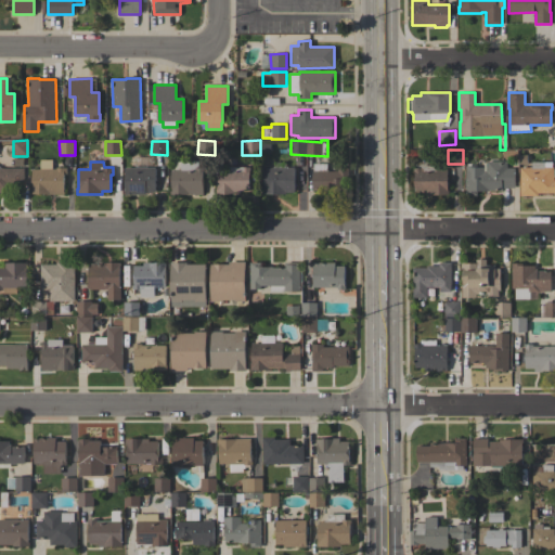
[(169,195),(169,189),(171,189),(170,162),(198,162),(198,168),(206,168),(206,172),(203,173),(203,194),(169,195)]
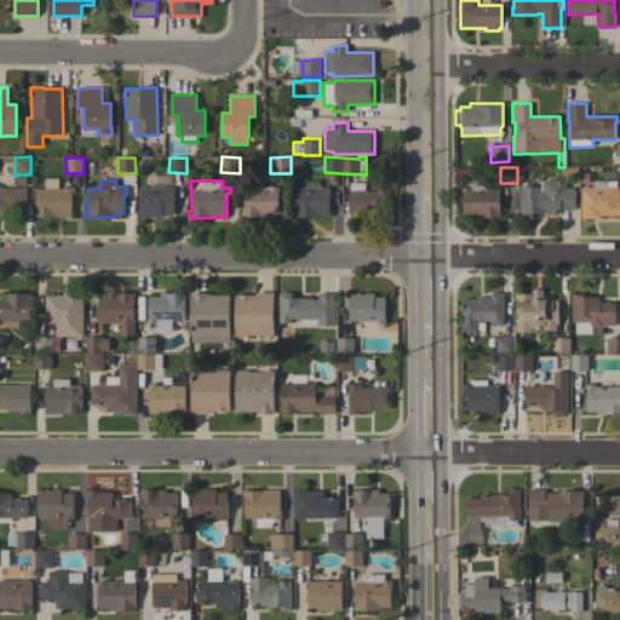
[(566,181),(566,188),(575,188),(575,210),(561,210),(561,212),(533,213),(533,217),(520,217),(520,188),(533,188),(533,191),(544,191),(544,181),(566,181)]
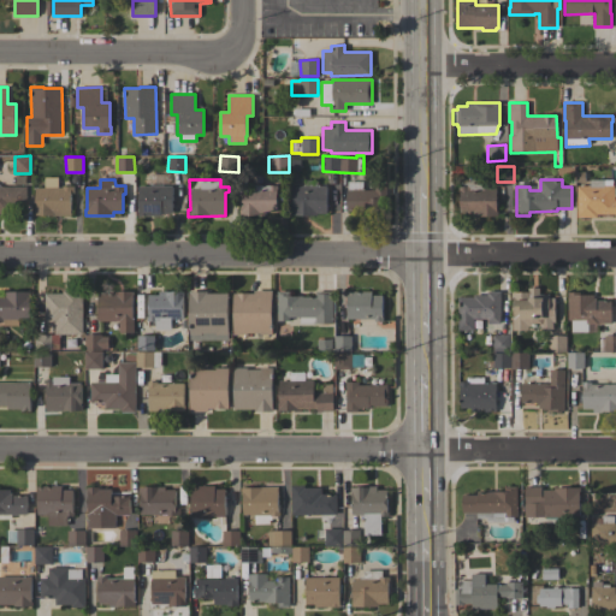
[(578,185),(590,185),(590,179),(612,179),(612,185),(615,185),(615,199),(615,217),(615,214),(597,214),(597,218),(578,218),(578,185)]
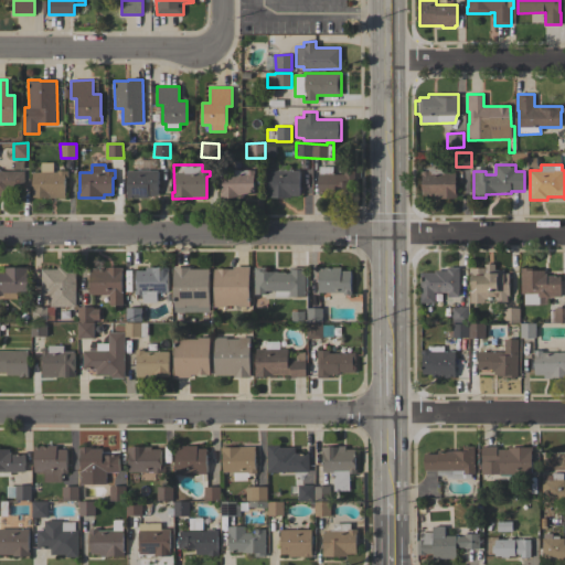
[(355,194),(331,194),(331,193),(318,193),(318,174),(319,174),(319,167),(332,167),(333,174),(343,174),(343,171),(354,171),(355,194)]
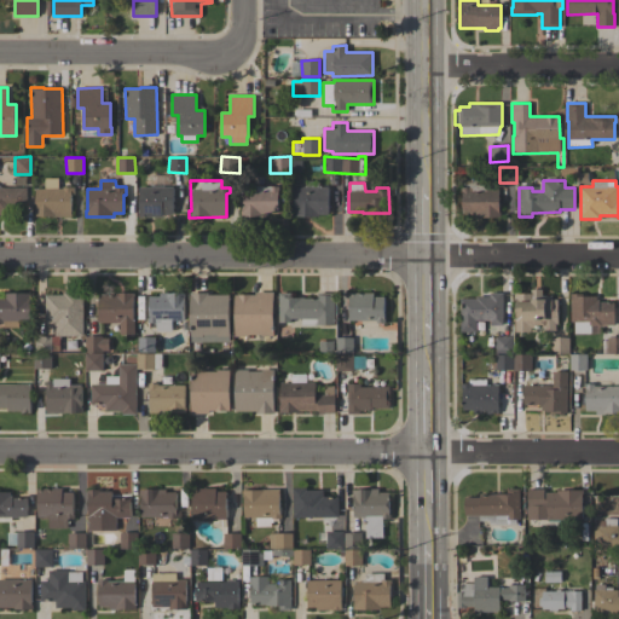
[(487,184),(487,189),(498,189),(498,210),(499,210),(501,218),(462,218),(462,187),(469,187),(469,184),(487,184)]
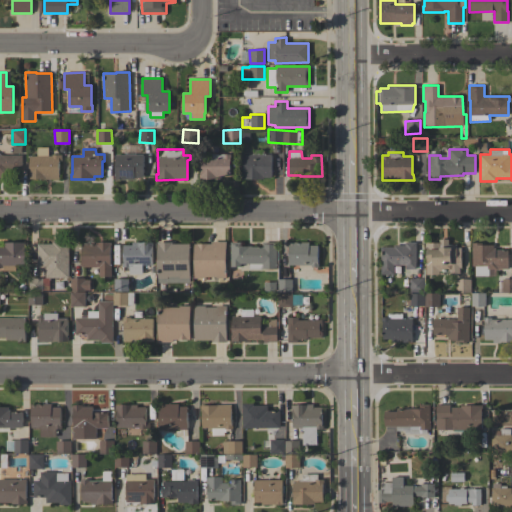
[(52,156),(52,154),(61,154),(61,161),(59,161),(59,179),(28,179),(28,175),(30,175),(30,156),(52,156)]
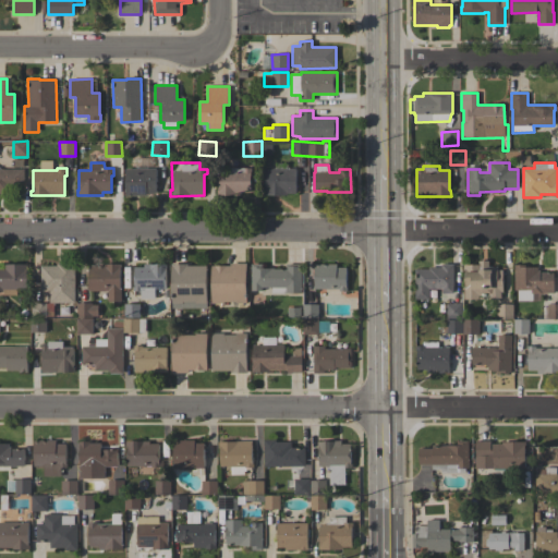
[(156,168),(156,193),(146,193),(146,195),(126,196),(125,169),(156,168)]
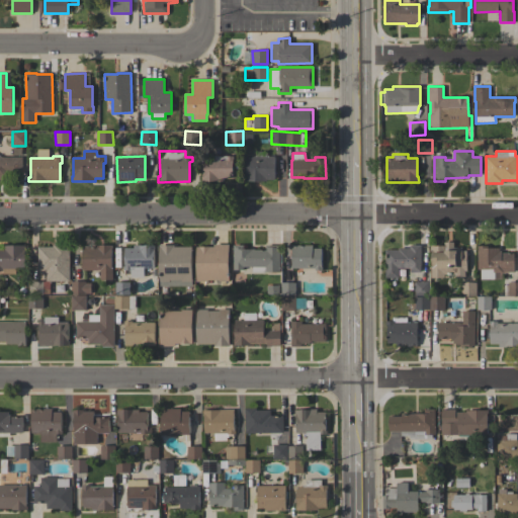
[(224,179),(224,181),(201,182),(201,176),(202,176),(202,161),(212,160),(212,156),(227,156),(234,156),(234,159),(233,159),(233,178),(224,179)]
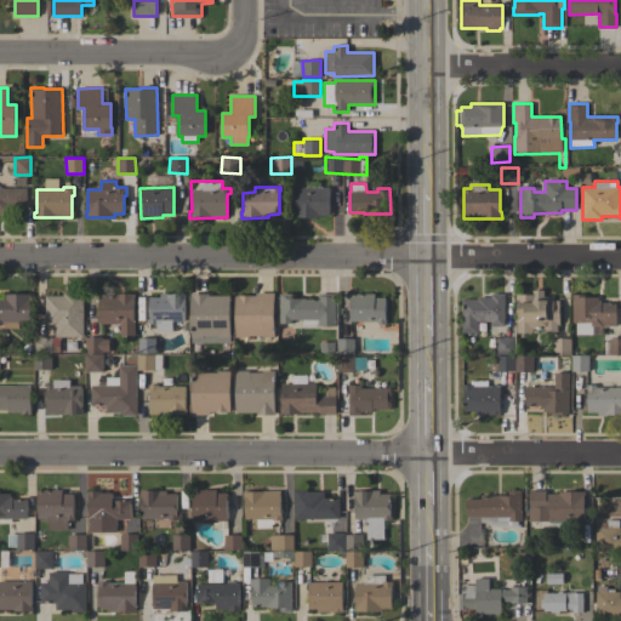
[(329,187),(329,215),(319,215),(319,217),(294,217),(294,187),(329,187)]
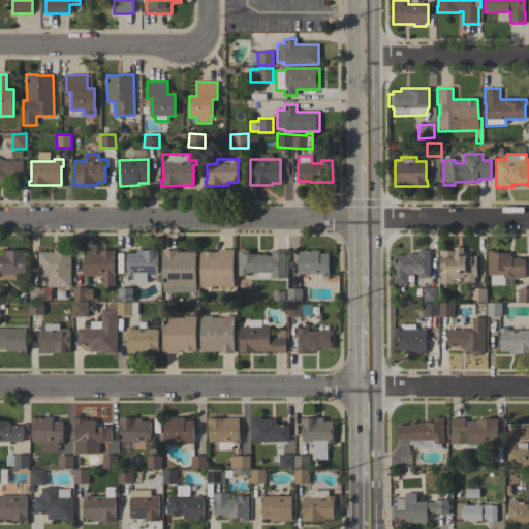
[(0,160),(23,160),(23,178),(10,178),(10,184),(0,184),(0,160)]
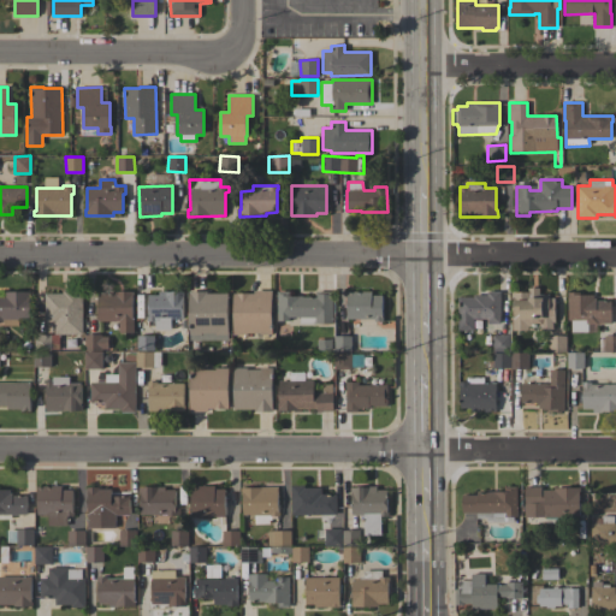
[(528,292),(528,288),(539,288),(539,295),(549,294),(549,298),(555,298),(555,323),(552,323),(552,330),(540,330),(540,326),(528,326),(528,331),(513,331),(513,318),(514,318),(513,298),(511,298),(511,292),(528,292)]
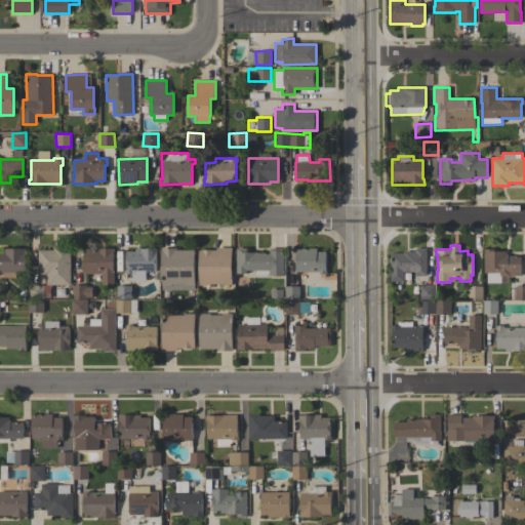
[(70,285),(46,285),(46,274),(38,274),(38,250),(53,250),(53,247),(70,247),(70,285)]
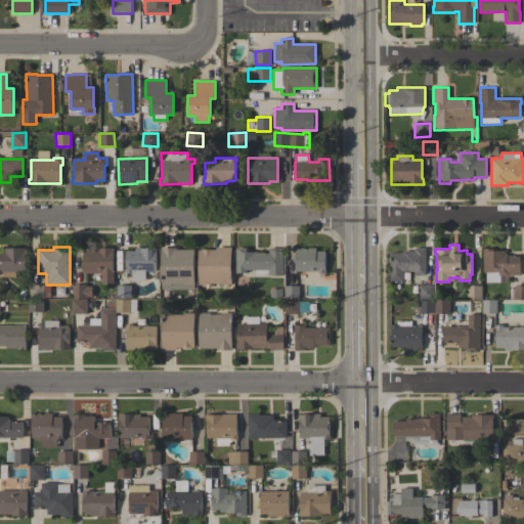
[(199,250),(216,250),(216,248),(231,247),(231,285),(221,285),(221,284),(210,284),(210,285),(199,285),(199,250)]
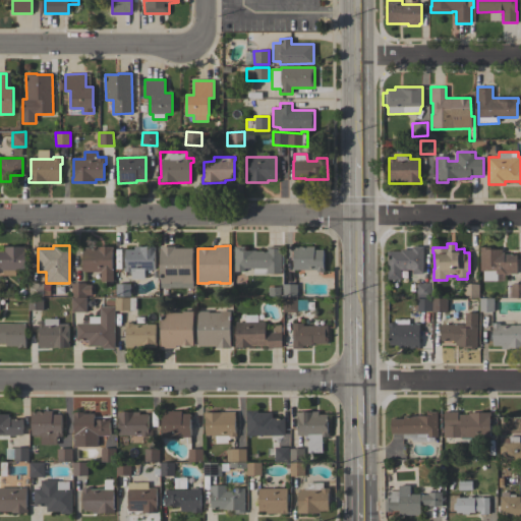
[(101,282),(101,272),(83,272),(83,271),(81,271),(81,267),(82,267),(82,248),(97,248),(97,246),(113,246),(113,249),(112,249),(112,270),(113,270),(113,282),(101,282)]
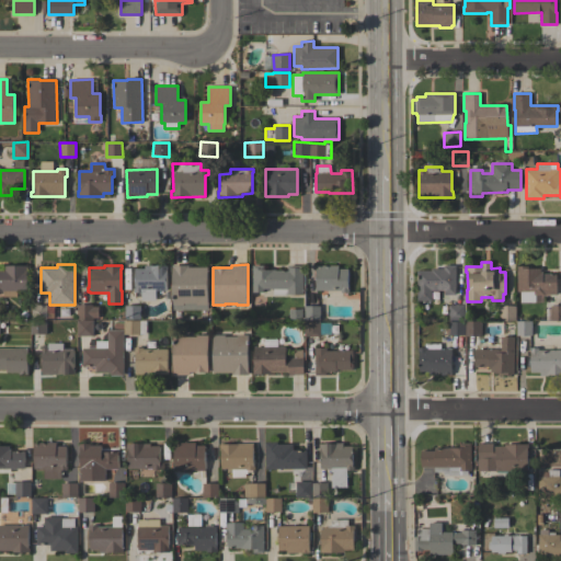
[(144,268),(144,265),(167,265),(167,290),(156,290),(156,294),(155,294),(155,301),(142,300),(142,293),(134,293),(134,288),(135,288),(135,268),(144,268)]
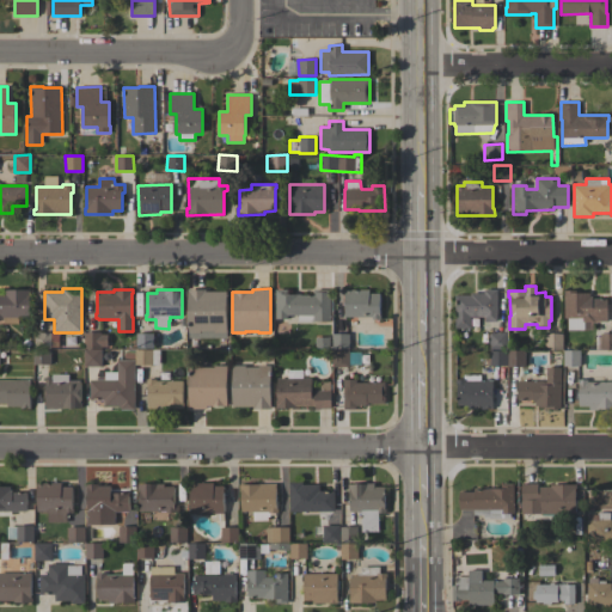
[(188,338),(188,289),(206,289),(206,292),(226,292),(227,338),(188,338)]
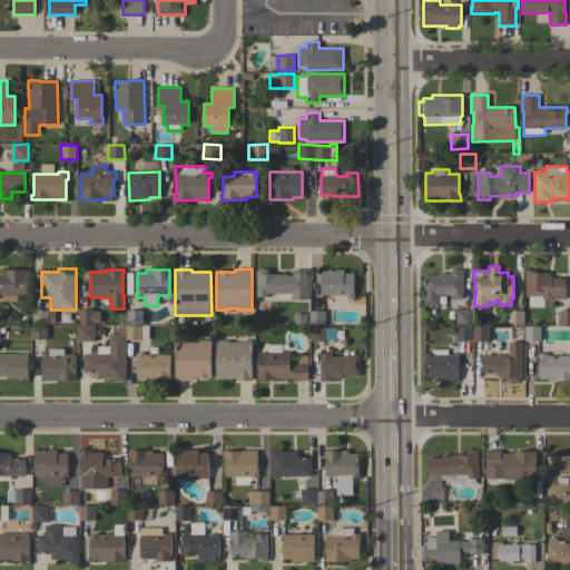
[(307,300),(295,300),(295,301),(277,301),(277,294),(267,294),(267,297),(256,297),(256,269),(267,269),(267,274),(292,274),(292,269),(307,269),(307,300)]
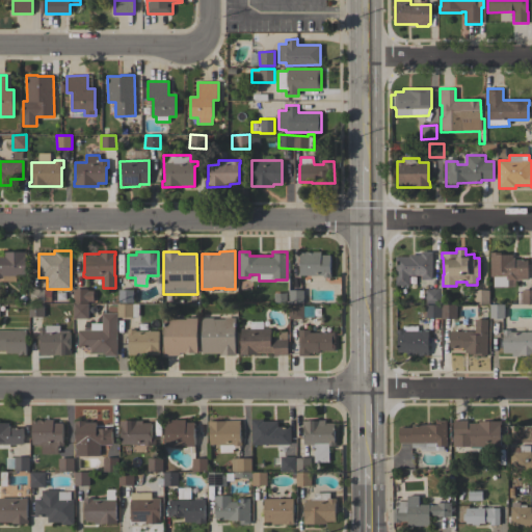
[(299,251),(320,251),(320,255),(329,255),(329,273),(330,273),(330,277),(323,277),(323,275),(299,275),(299,251)]
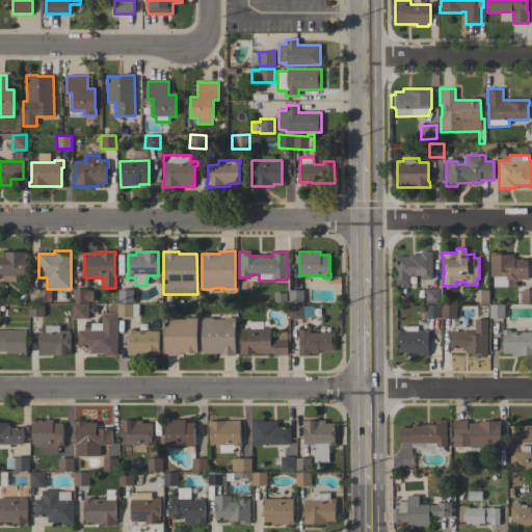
[(432,280),(421,280),(421,275),(409,275),(409,285),(396,285),(396,257),(409,257),(409,255),(421,255),(421,251),(432,251),(432,280)]
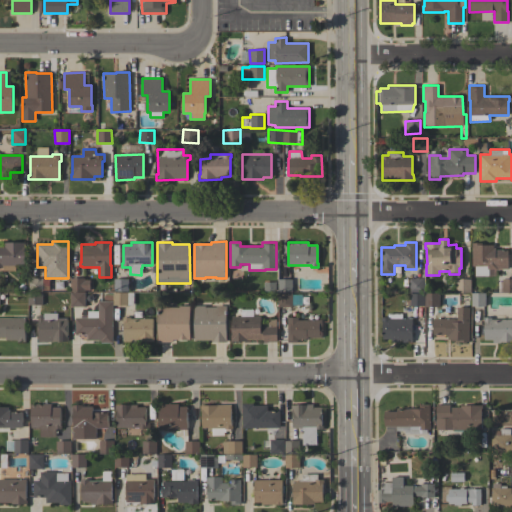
[(25,243),(25,248),(25,265),(15,265),(15,270),(3,270),(3,266),(2,266),(2,267),(0,267),(0,245),(3,245),(3,243),(25,243)]
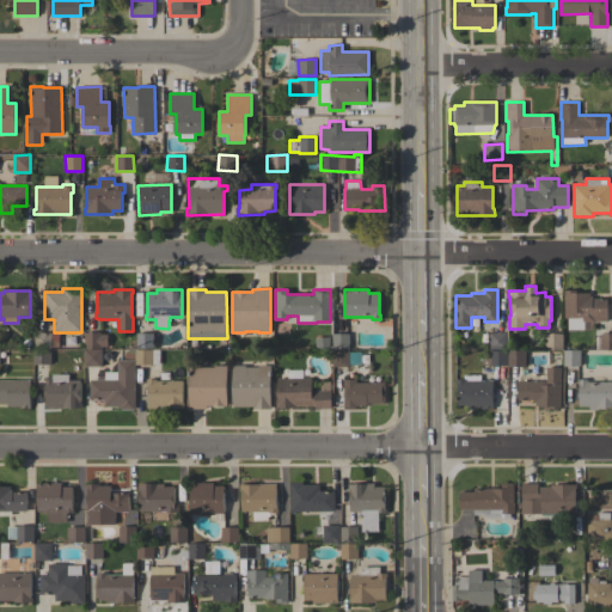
[(577,291),(577,293),(589,293),(589,297),(592,297),(592,299),(606,299),(607,322),(583,322),(583,329),(568,330),(568,318),(564,318),(564,291),(577,291)]
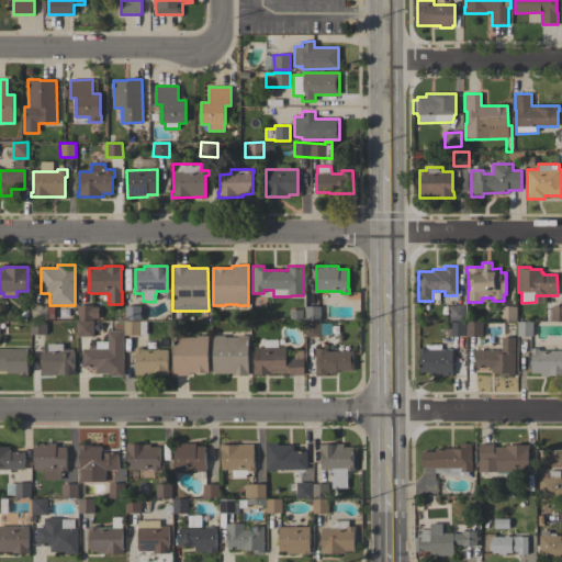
[(46,321),(32,321),(32,305),(46,305),(46,321)]
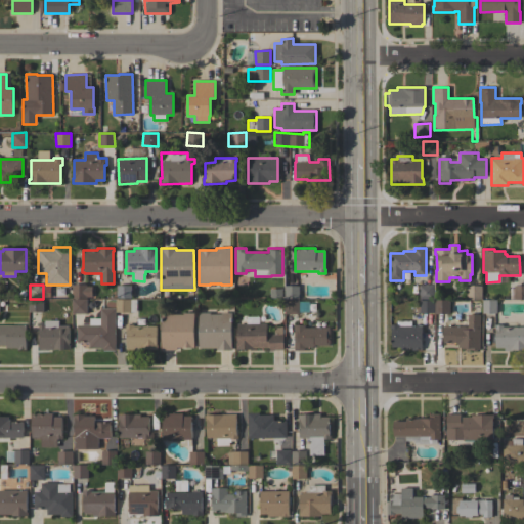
[(87,285),(87,287),(92,287),(92,297),(86,297),(86,299),(72,298),(72,285),(87,285)]
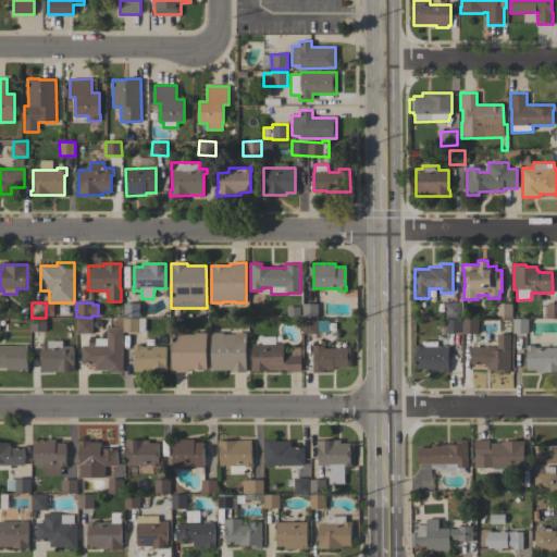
[(461,302),(461,318),(446,317),(446,302),(461,302)]
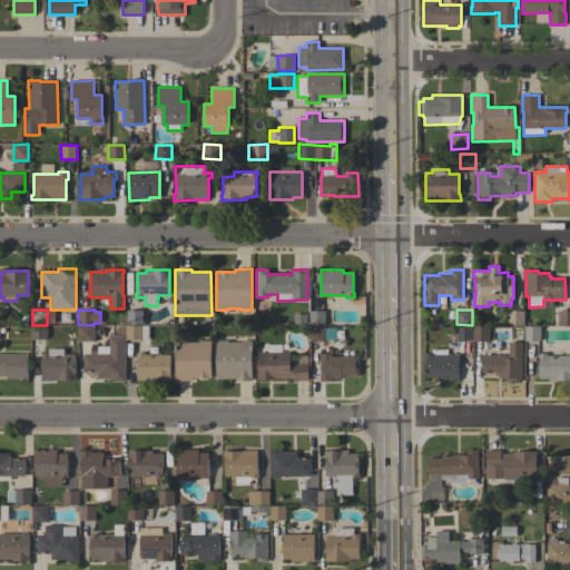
[(143,311),(143,325),(127,325),(127,311),(143,311)]
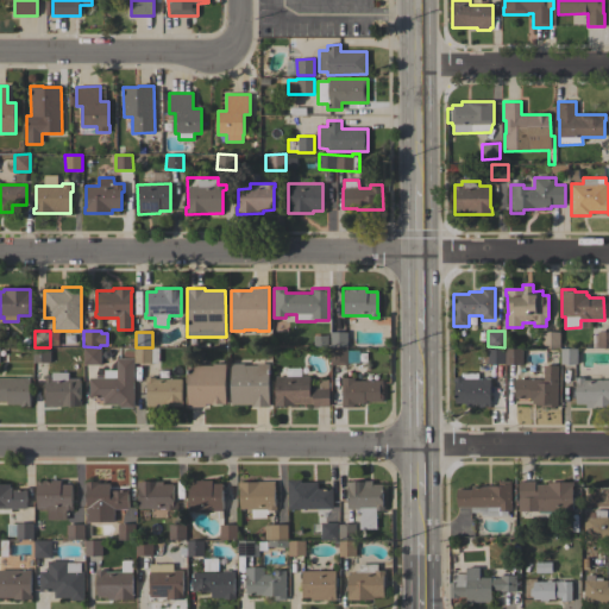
[(347,346),(331,347),(331,332),(347,332),(347,346)]
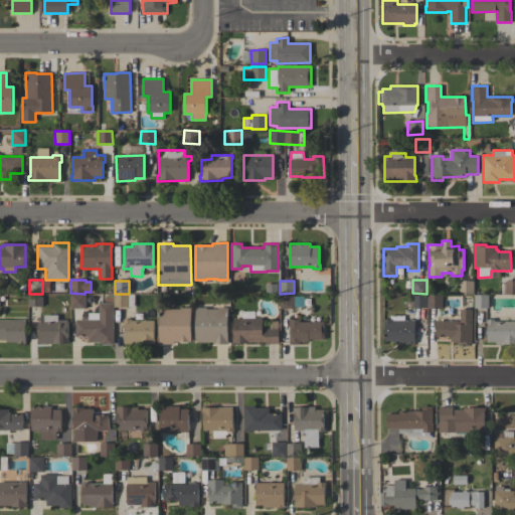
[(474,294),(459,295),(459,281),(473,281),(474,294)]
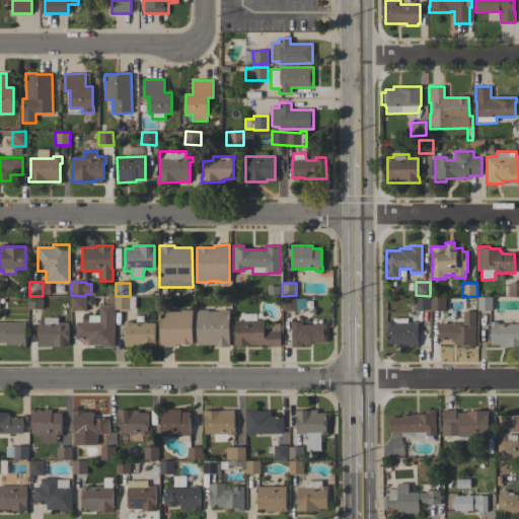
[(518,296),(509,296),(509,283),(518,283),(518,296)]
